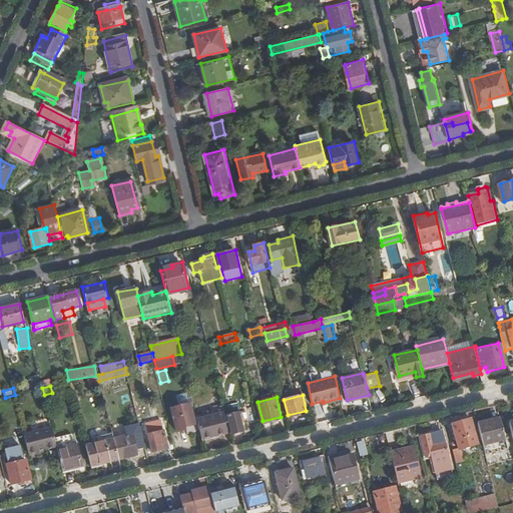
[(186,431),(185,428),(196,425),(191,404),(172,408),(178,433),(186,431)]
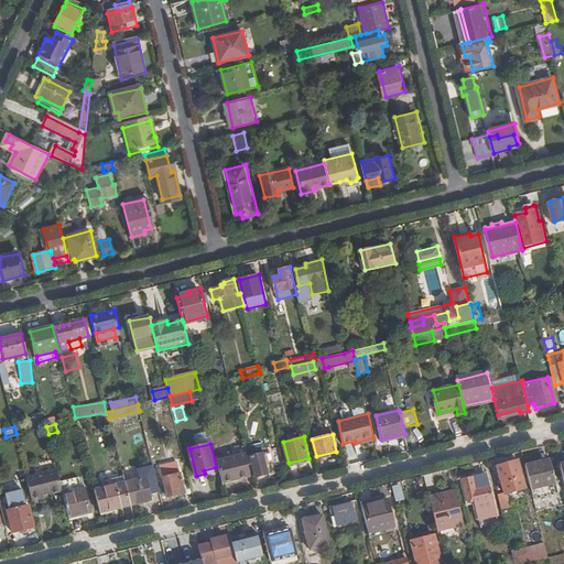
[(248,453),(247,448),(236,452),(235,447),(216,453),(217,461),(248,453)]
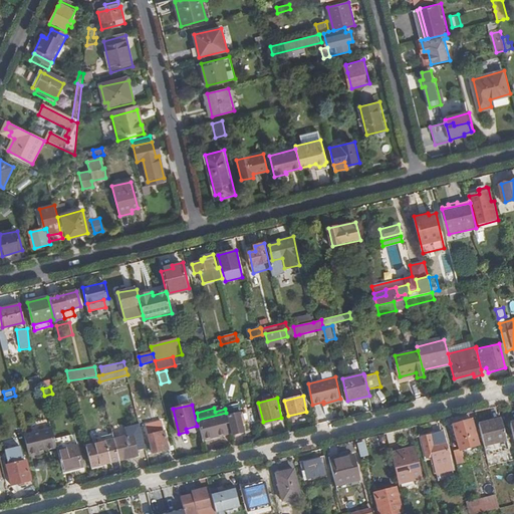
[(231,433),(226,413),(198,420),(203,439),(217,436),(231,433)]
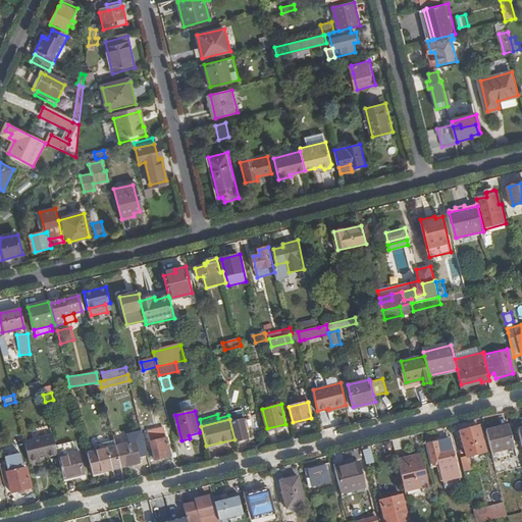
[(249,430),(247,419),(232,422),(237,440),(248,438),(246,431),(249,430)]
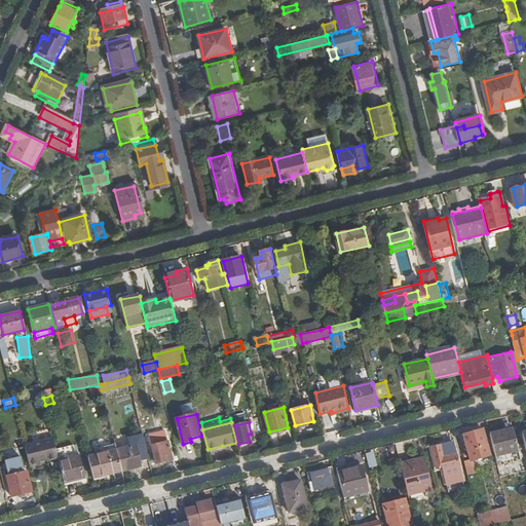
[(513,427),(489,433),(495,455),(519,449),(513,427)]
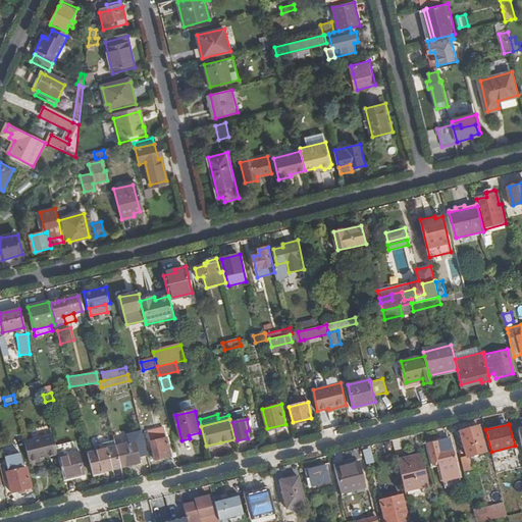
[(460,431),(463,447),(482,441),(478,426),(460,431)]
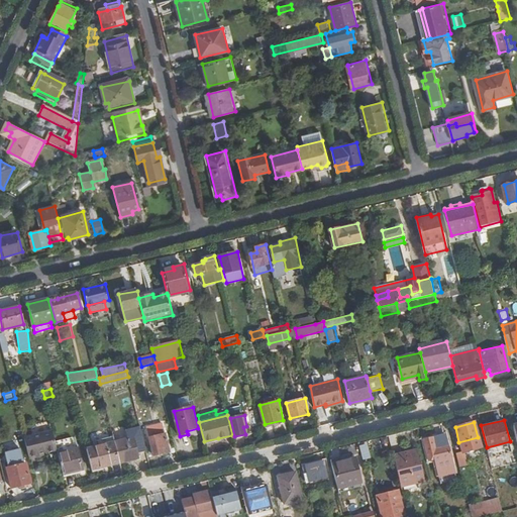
[(52,430),(24,438),(29,456),(57,449),(55,442),(52,430)]
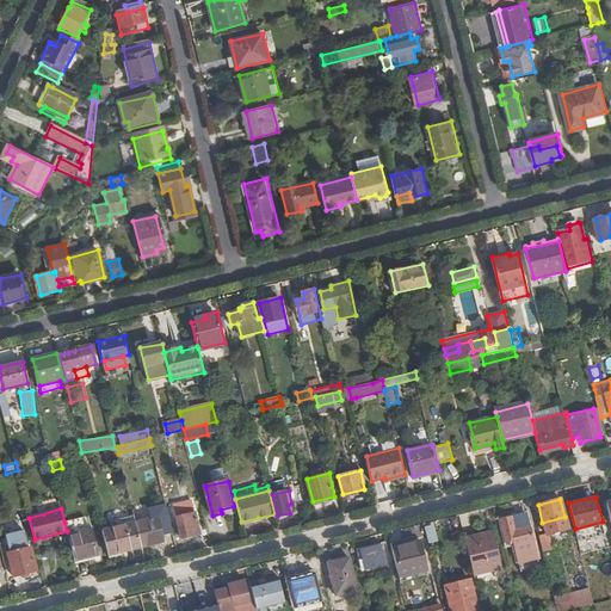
[(177,517),(180,538),(192,535),(191,528),(198,525),(196,512),(177,517)]
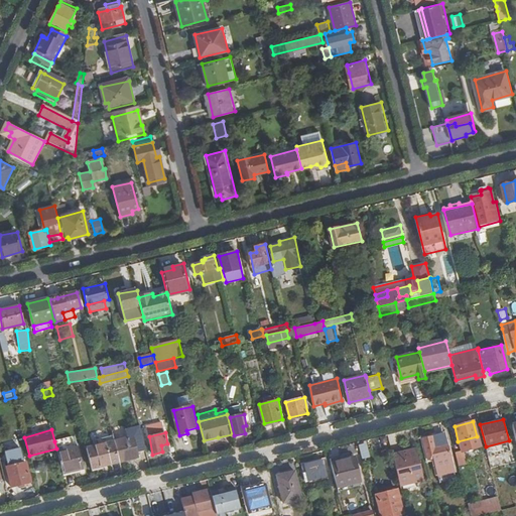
[(146,453),(142,434),(133,437),(137,455),(146,453)]
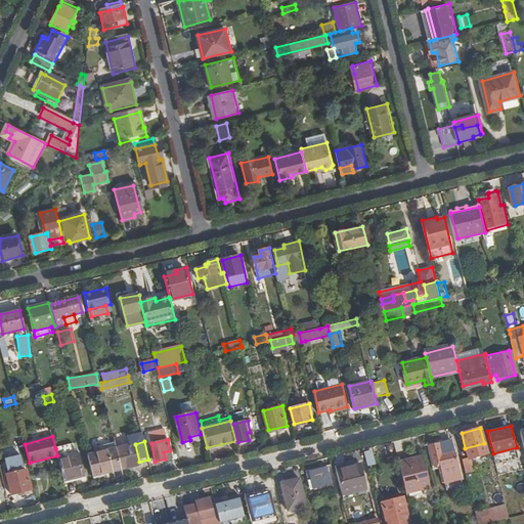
[(437,466),(438,468),(454,464),(449,441),(428,446),(433,467),(437,466)]
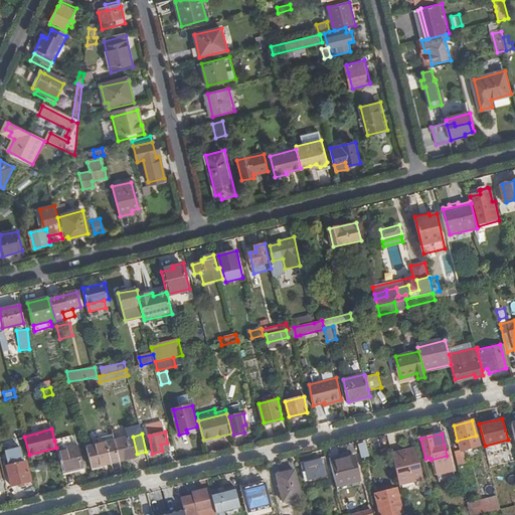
[(74,435),(54,441),(56,448),(62,474),(83,468),(74,435)]
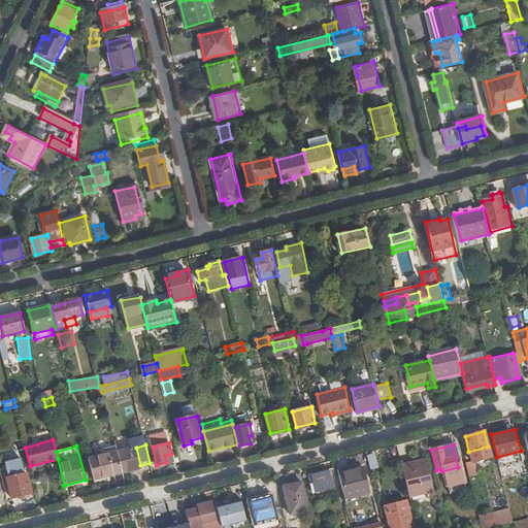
[(117,452),(122,472),(141,468),(140,465),(136,448),(136,447),(117,452)]
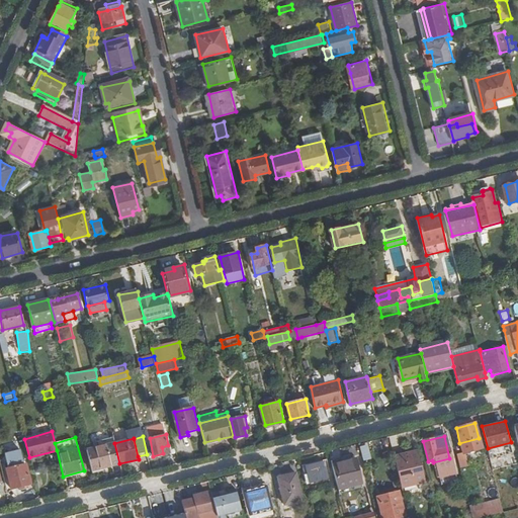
[(479,438),(459,443),(461,452),(481,448),(479,438)]
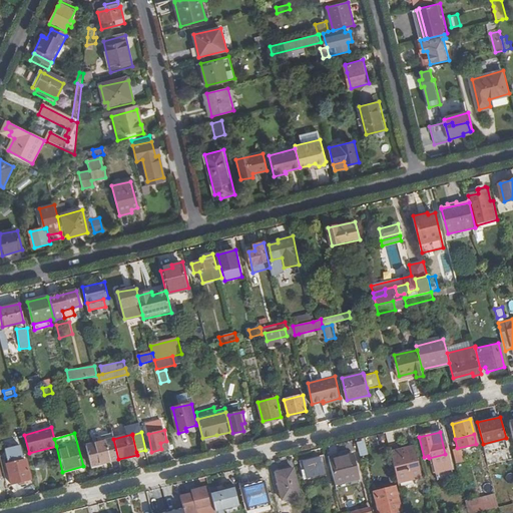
[(113,439),(86,446),(91,466),(118,459),(113,439)]
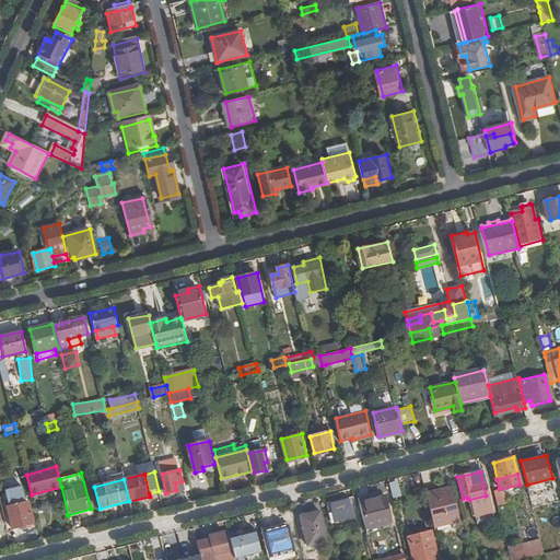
[(395,482),(387,485),(391,499),(399,497),(395,482)]
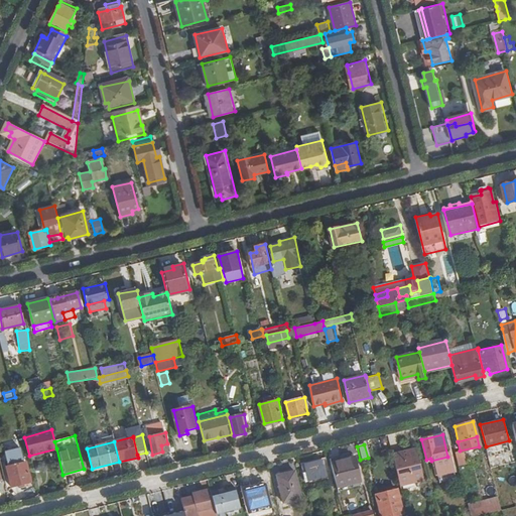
[(410,448),(390,455),(397,482),(410,478),(411,482),(422,479),(416,456),(412,457),(410,448)]
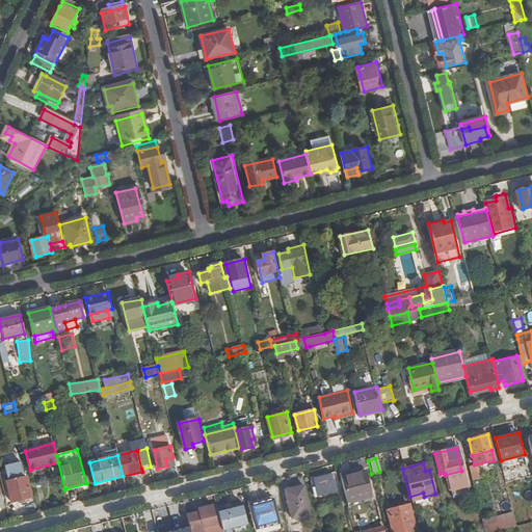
[(473,481),(481,479),(477,466),(470,468),(473,481)]
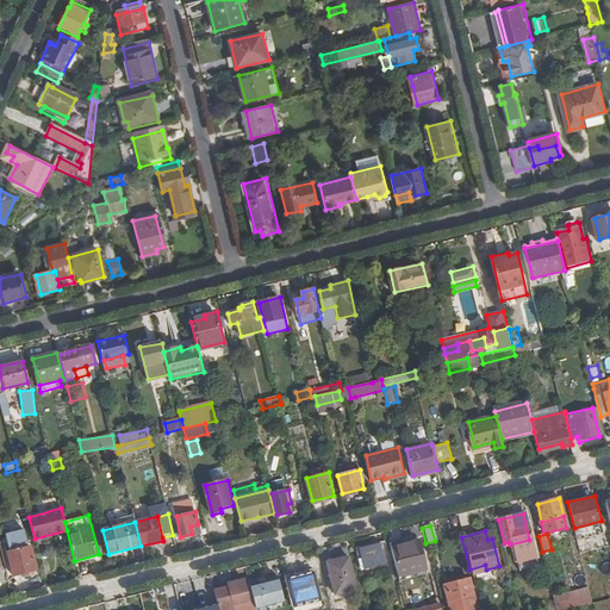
[(399,546),(388,548),(396,577),(423,570),(416,541),(399,546)]
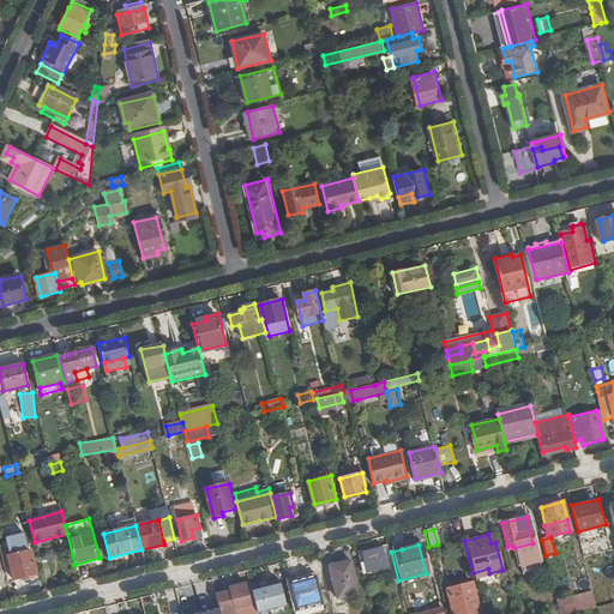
[(387,567),(383,548),(359,553),(363,573),(387,567)]
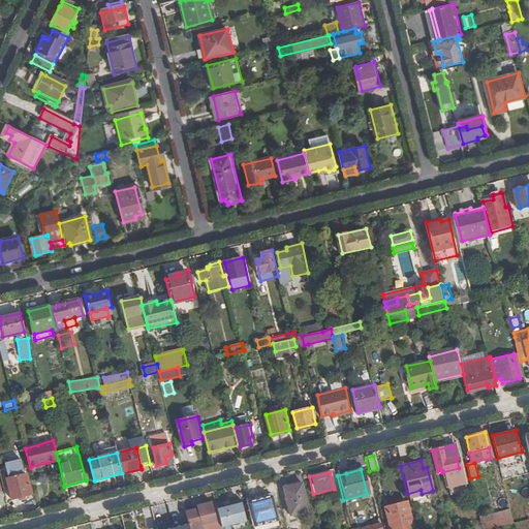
[(27,475),(6,480),(10,501),(31,496),(27,475)]
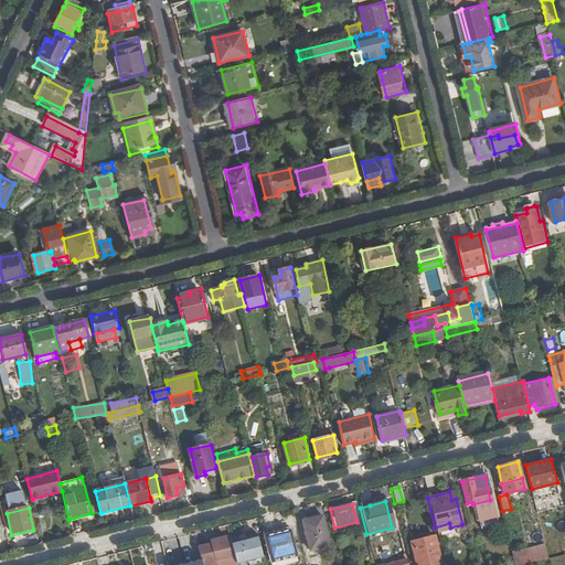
[(300,520),(308,551),(327,546),(319,515),(300,520)]
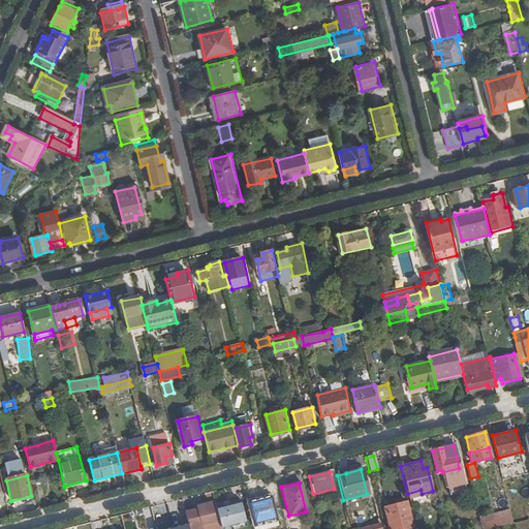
[(216,509),(215,502),(212,503),(212,502),(196,506),(197,508),(185,511),(188,523),(189,528),(201,528),(200,525),(215,522),(214,519),(218,518),(216,509)]
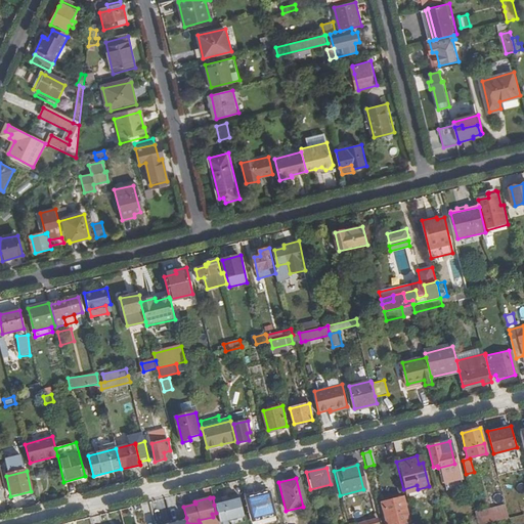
[(401,523),(406,523),(400,497),(380,503),(385,523),(401,523)]
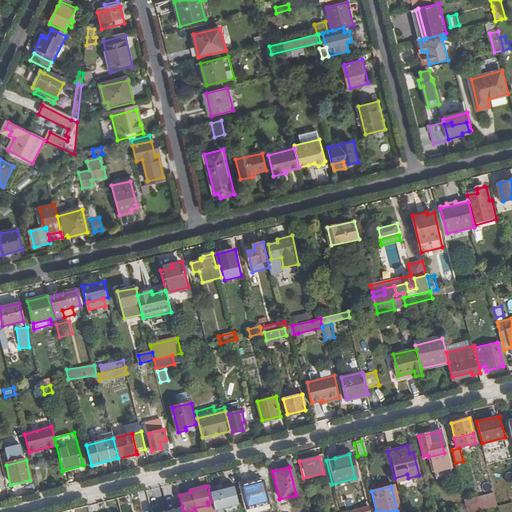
[(233,487),(215,491),(220,510),(237,505),(233,487)]
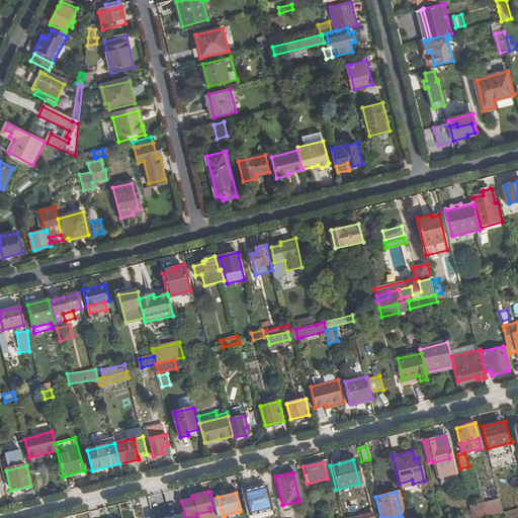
[(517,508),(517,496),(509,499),(512,510),(517,508)]
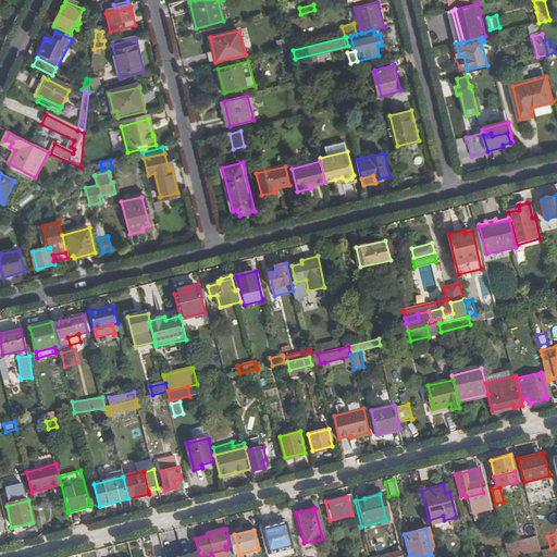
[(234,534),(227,536),(230,545),(233,556),(239,555),(234,534)]
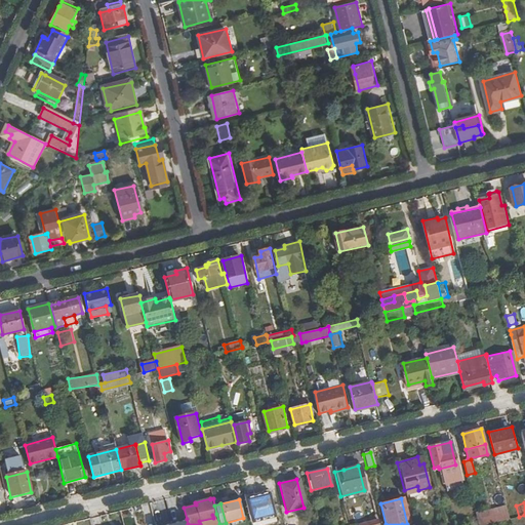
[(510,519),(511,519),(507,506),(498,508),(501,521),(510,519)]
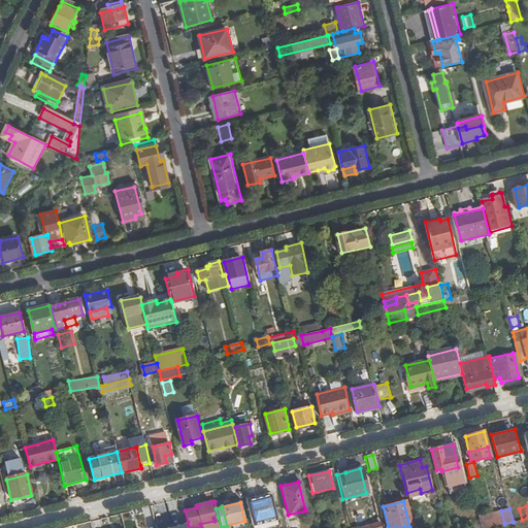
[(501,510),(479,516),(480,523),(481,527),(485,527),(504,524),(501,510)]
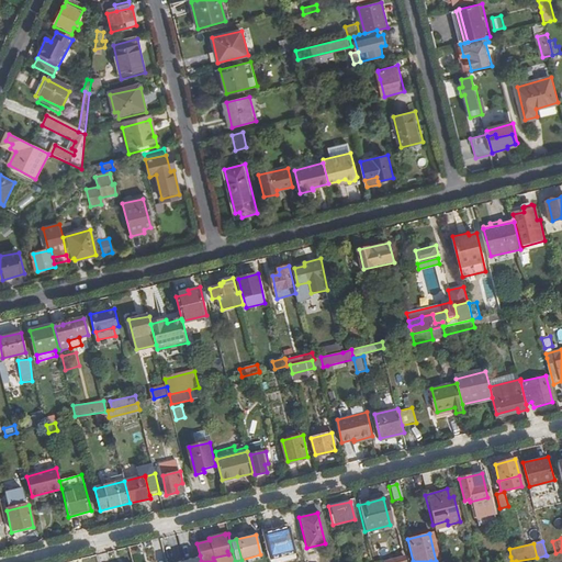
[(234,561),(235,561),(232,550),(227,551),(228,554),(213,558),(214,561),(234,561)]
